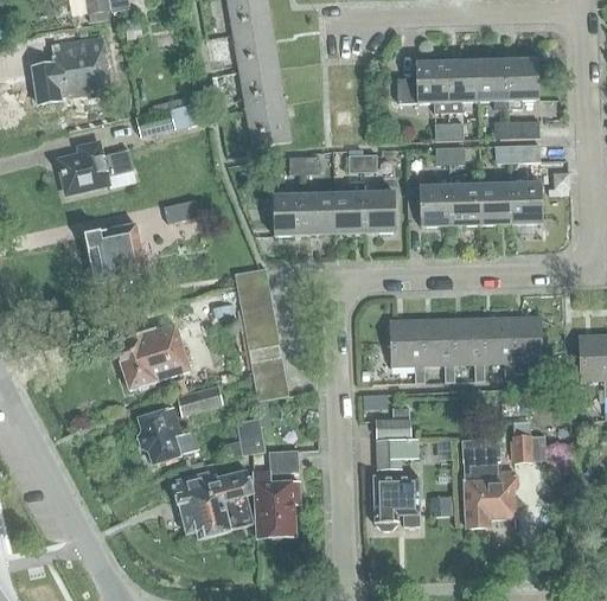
[(68,0),(71,14),(88,11),(89,20),(108,17),(107,8),(110,7),(108,0),(68,0)]
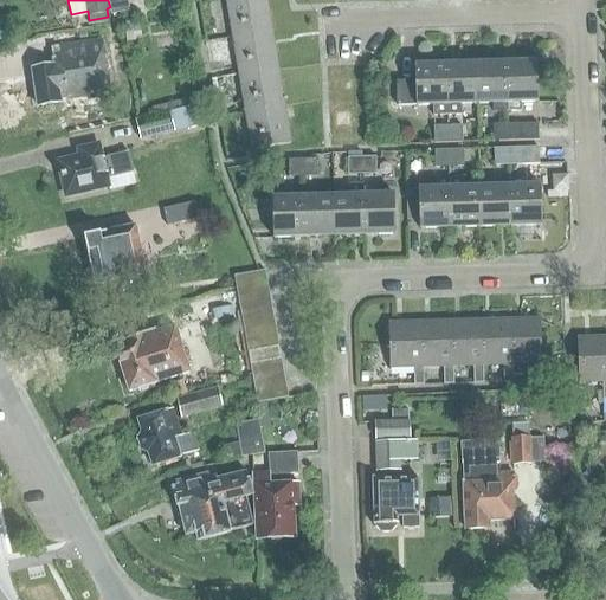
[(226,0),(232,33),(270,26),(265,0),(226,0)]
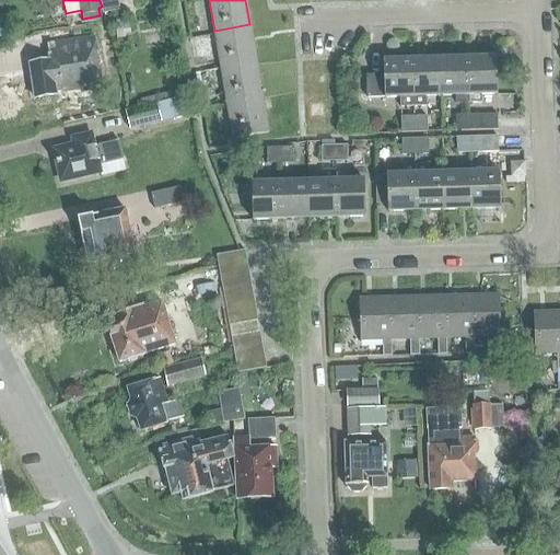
[(214,31),(220,66),(255,59),(249,24),(214,31)]
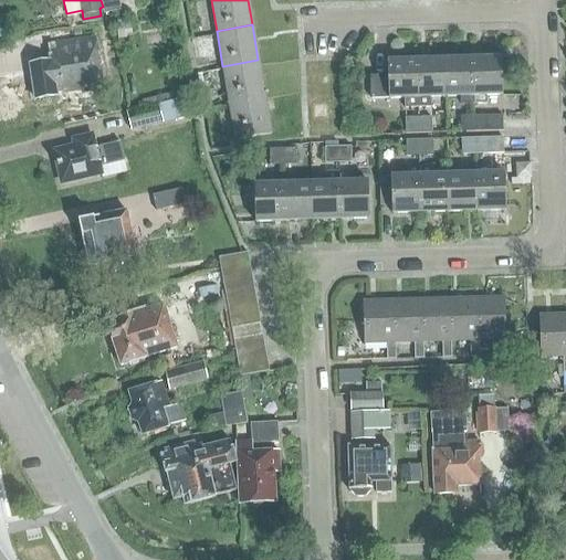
[(103,87),(95,33),(46,41),(49,54),(40,56),(41,60),(29,61),(33,95),(55,92),(55,90),(62,88),(63,91),(65,93),(74,92),(79,86),(81,86),(81,91),(103,87)]
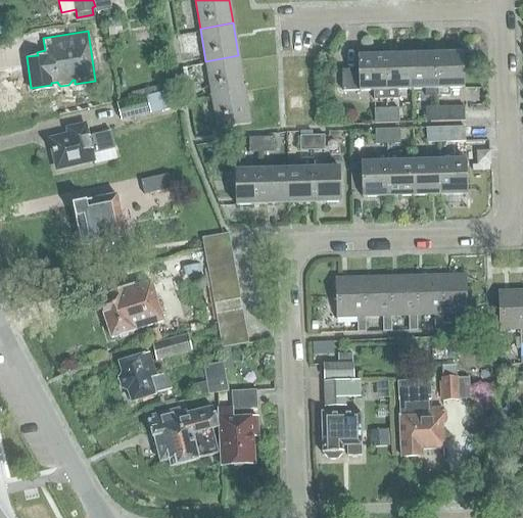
[(435,50),(436,86),(436,91),(449,91),(449,86),(463,85),(462,49),(435,50)]
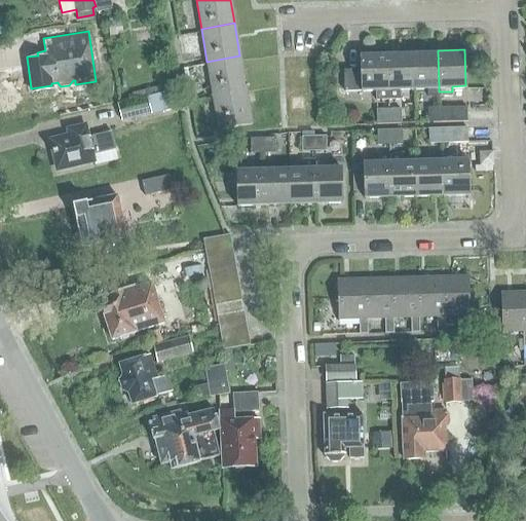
[(412,50),(386,51),(387,96),(400,96),(400,87),(413,87),(412,50)]
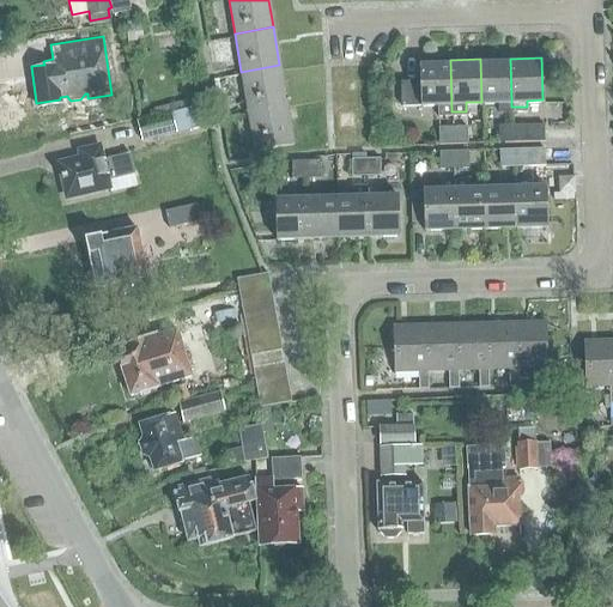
[(511,109),(511,107),(511,101),(510,59),(480,59),(481,102),(497,101),(497,109),(511,109)]
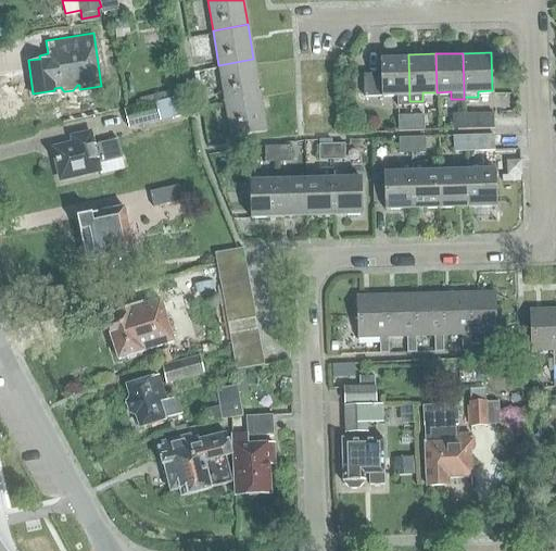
[(396,101),(409,101),(408,54),(380,54),(380,70),(363,70),(364,92),(381,92),(381,94),(396,92),(396,101)]
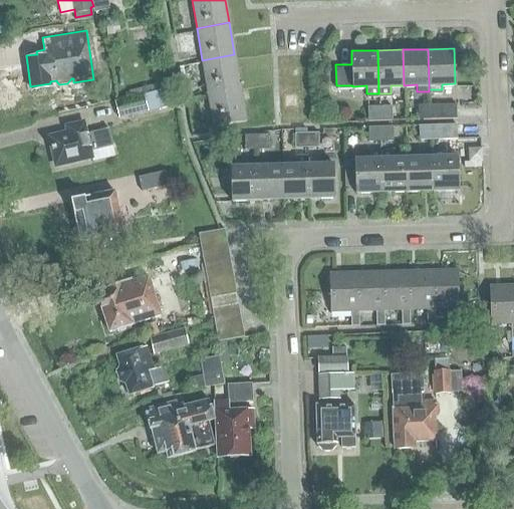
[(202,60),(208,91),(240,86),(234,54),(202,60)]
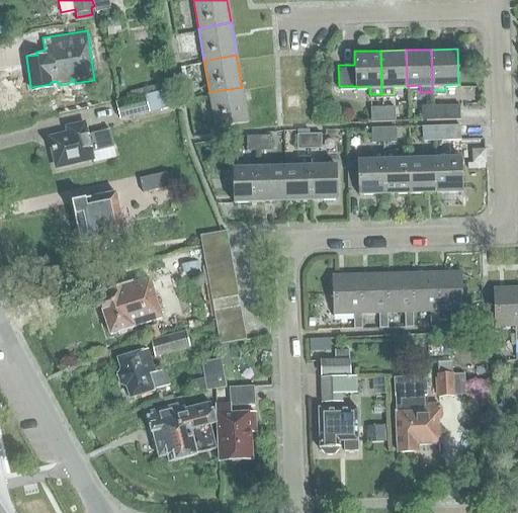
[(119,116),(136,112),(150,109),(174,103),(170,86),(145,91),(115,98),(119,116)]
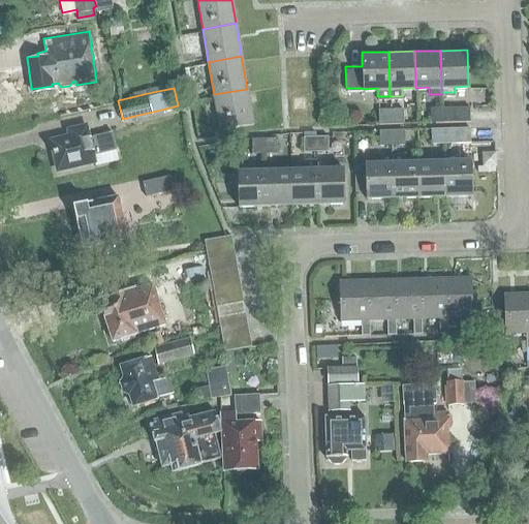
[(247,89),(214,94),(219,127),(252,121),(247,89)]
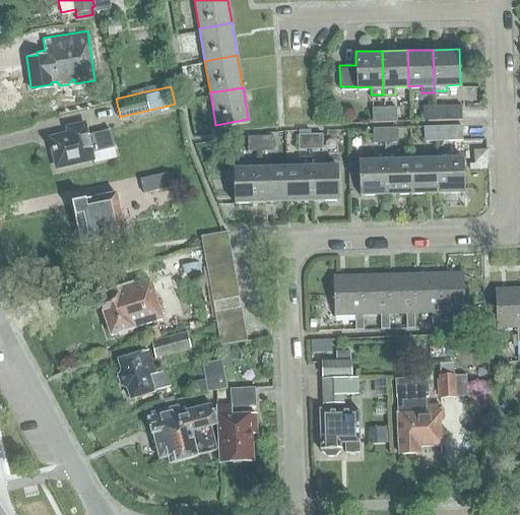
[(435,118),(434,103),(423,104),(423,118),(435,118)]
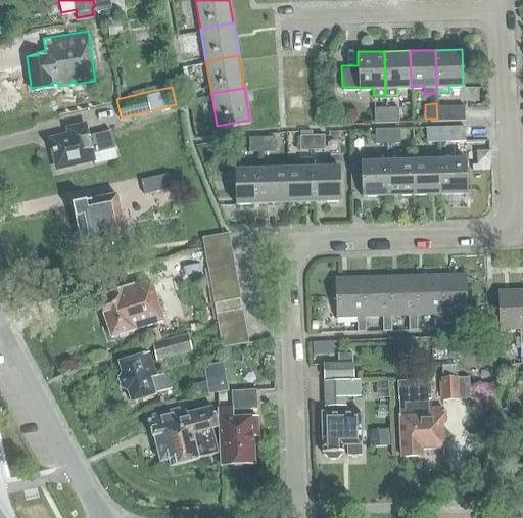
[(436,103),(437,119),(463,118),(463,103),(436,103)]
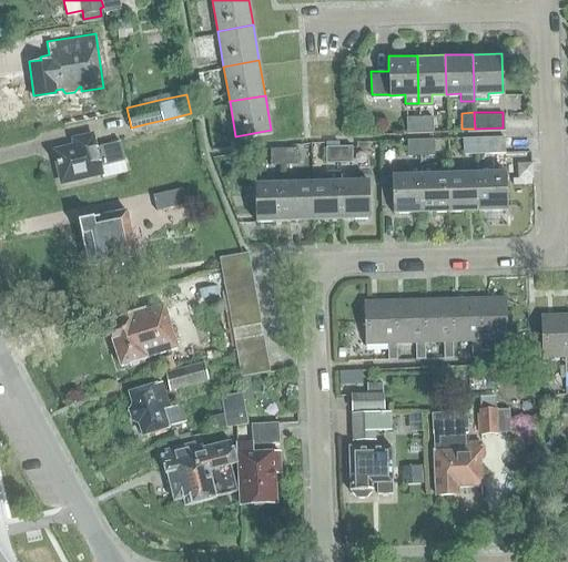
[(432,113),(418,114),(419,130),(432,129),(432,113)]
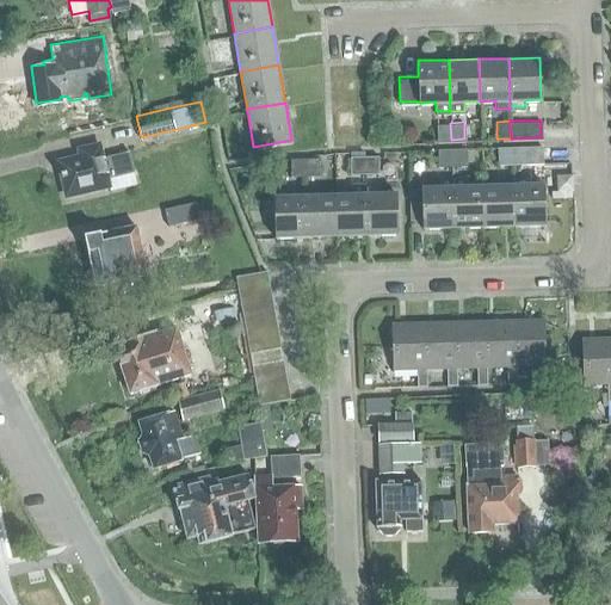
[(451,140),(450,123),(437,123),(437,140),(451,140)]
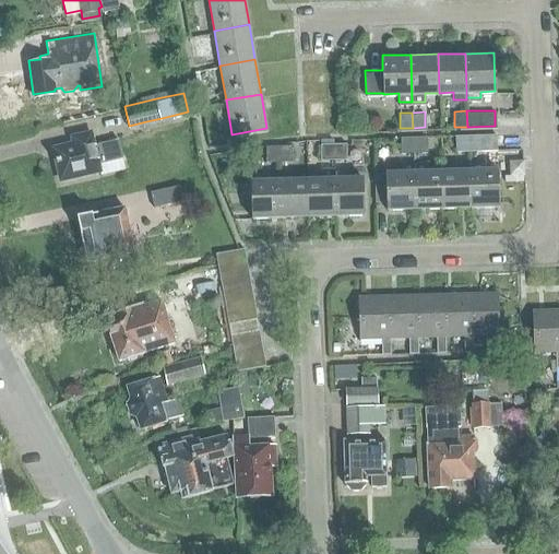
[(93,144),(90,130),(72,134),(73,141),(52,146),(60,178),(99,168),(98,163),(122,156),(118,138),(93,144)]
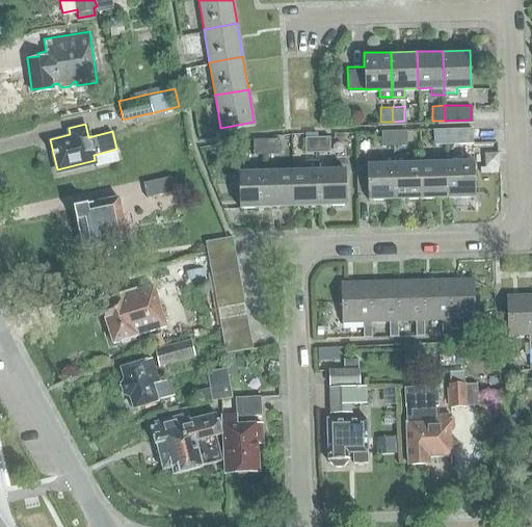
[(445,127),(445,141),(472,140),(471,126),(445,127)]
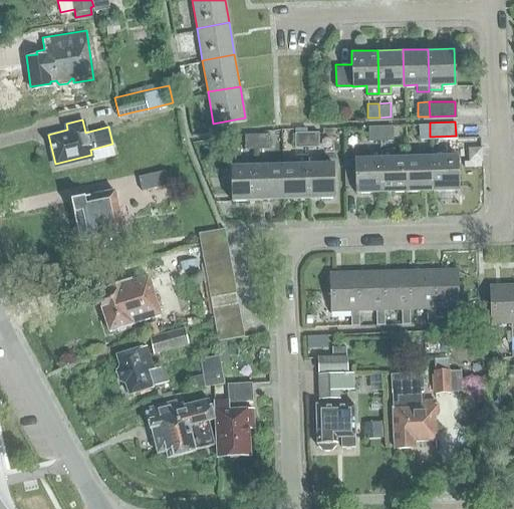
[(419,137),(430,137),(430,122),(418,122),(419,137)]
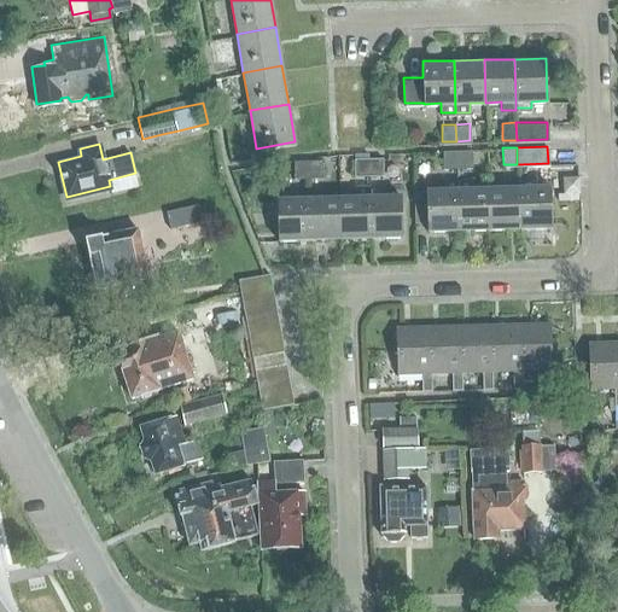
[(456,150),(456,165),(471,165),(471,149),(456,150)]
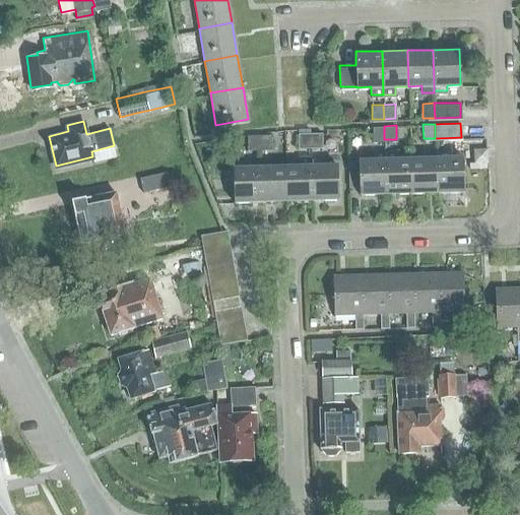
[(373,140),(384,139),(384,126),(372,126),(373,140)]
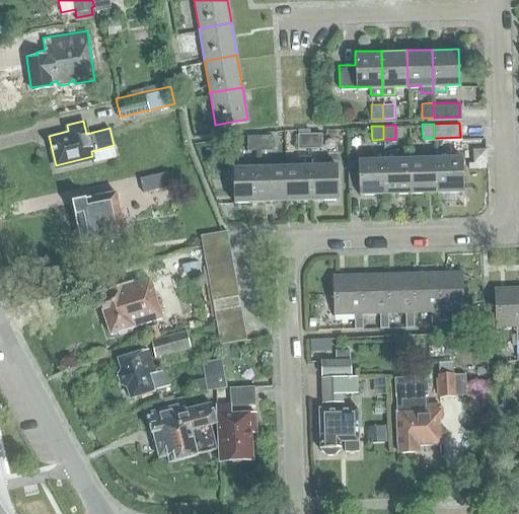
[(308,132),(309,146),(321,146),(320,131),(308,132)]
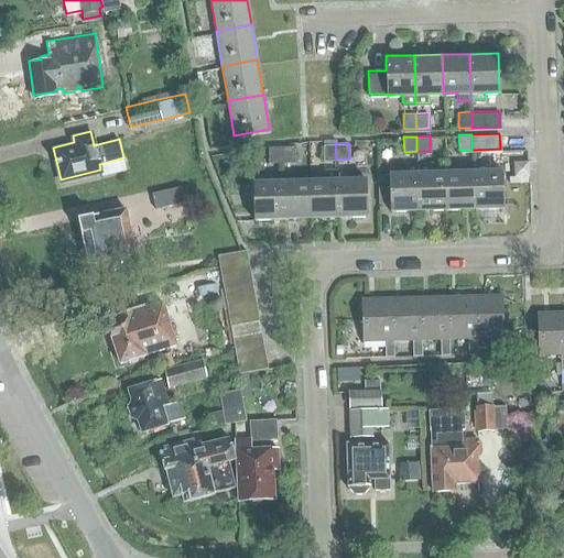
[(336,159),(335,143),(323,143),(323,159),(336,159)]
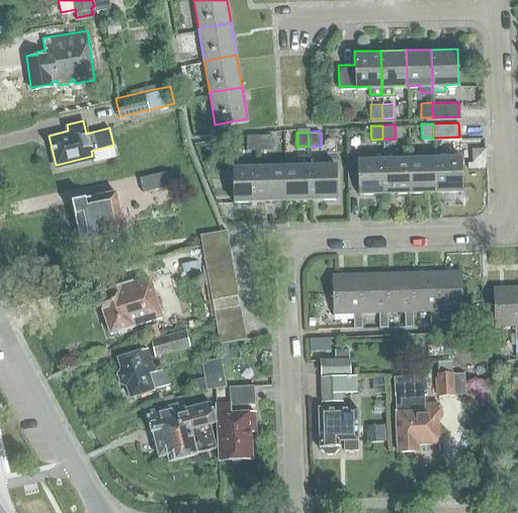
[(258,147),(258,133),(246,133),(246,148),(258,147)]
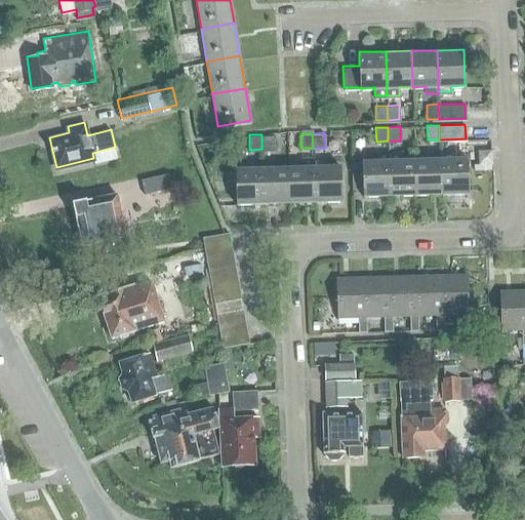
[(261,134),(261,149),(274,149),(273,134),(261,134)]
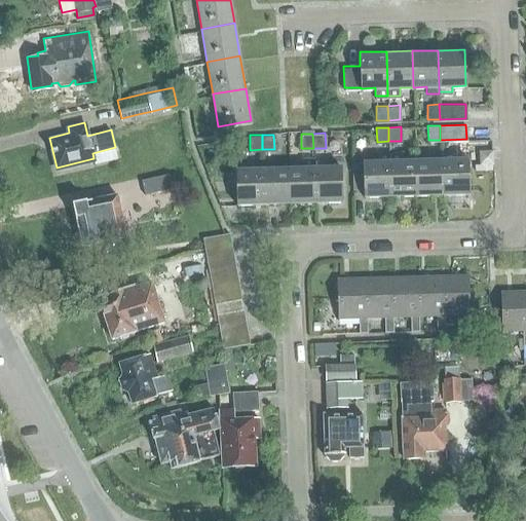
[(364,195),(389,195),(388,151),(377,151),(376,160),(363,160),(364,195)]
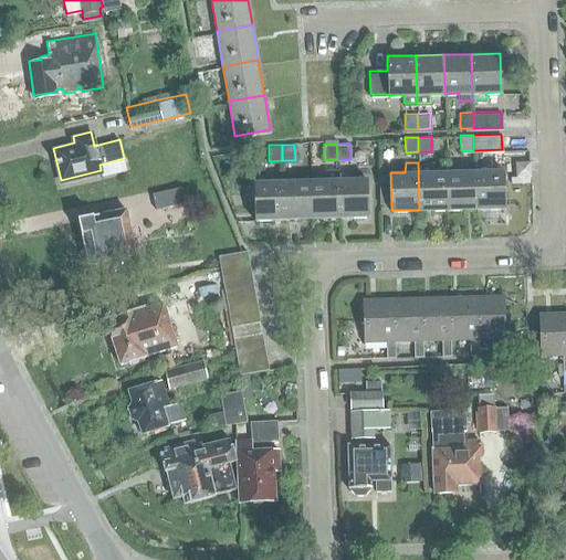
[(419,210),(448,209),(447,170),(431,171),(431,162),(418,162),(419,210)]
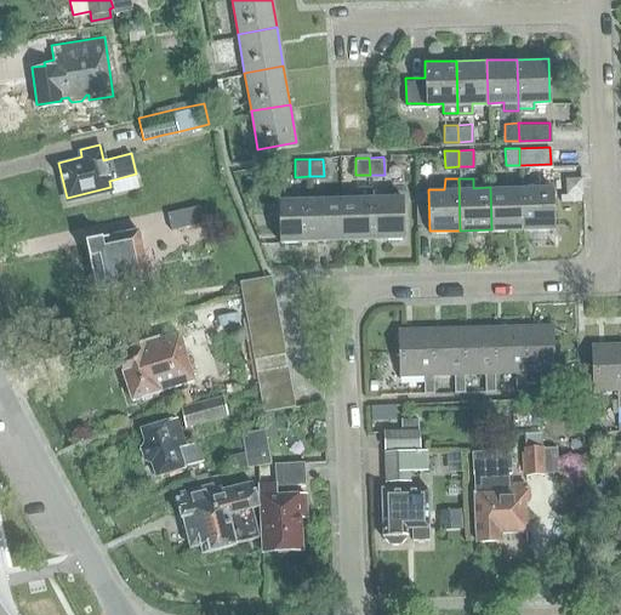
[(340,195),(341,238),(372,238),(370,194),(371,194),(370,182),(357,182),(357,195),(340,195)]
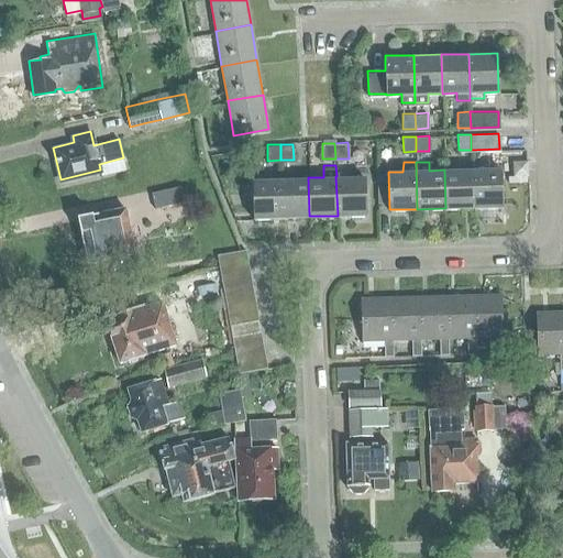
[(499,168),(472,170),(473,207),(500,207),(499,168)]
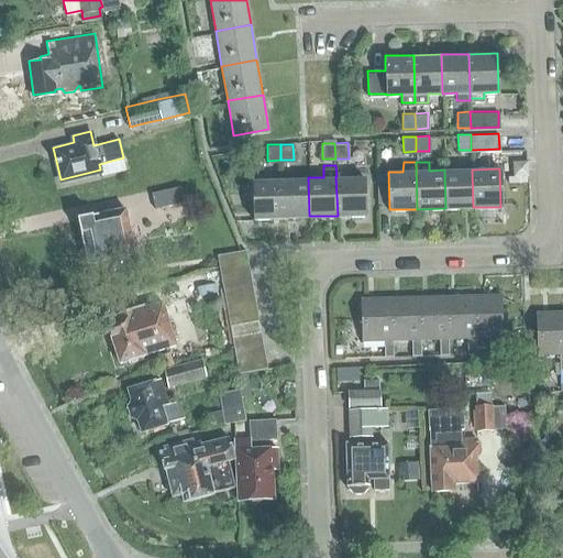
[(473,207),(472,170),(444,170),(445,208),(473,207)]
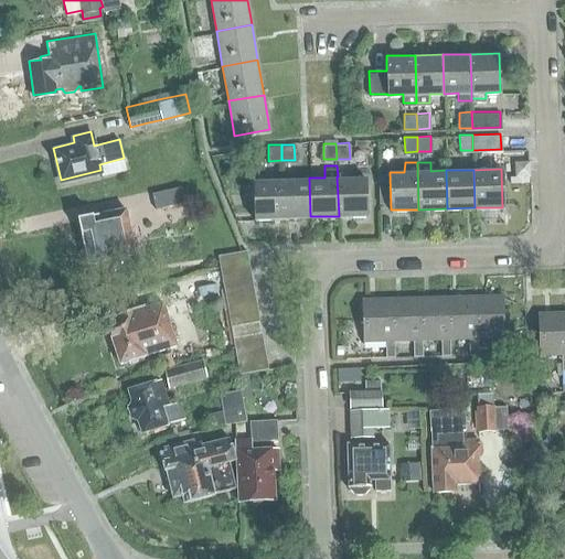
[(337,176),(339,216),(366,215),(365,176),(338,176),(337,176)]
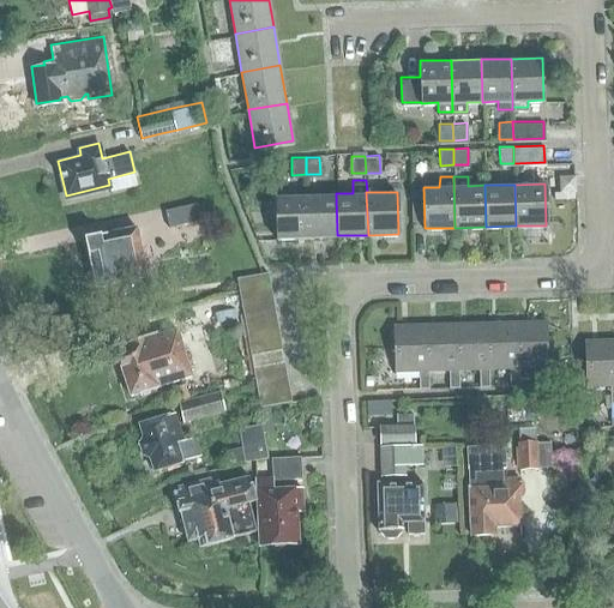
[(307,236),(337,235),(336,193),(307,194),(307,236)]
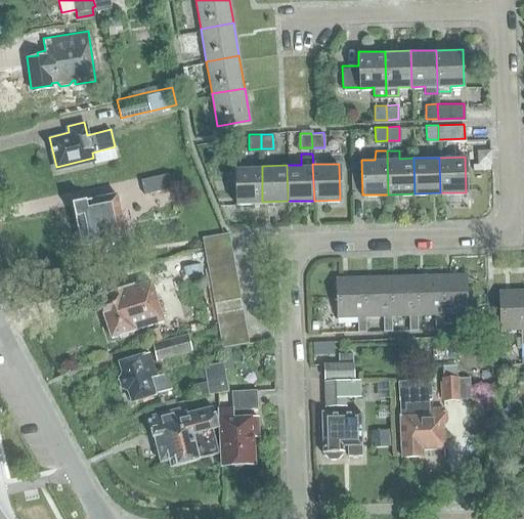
[(262,202),(262,166),(234,167),(235,203),(262,202)]
